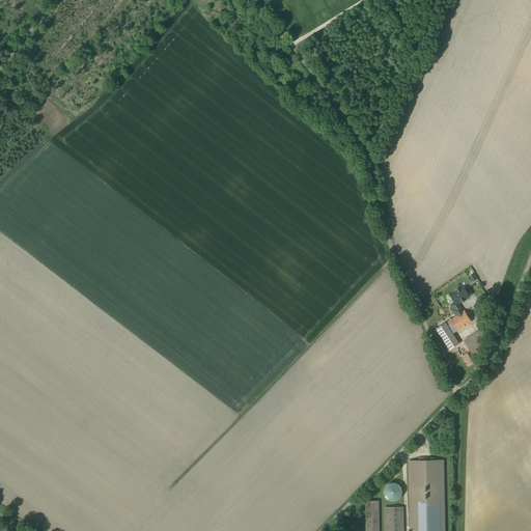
[(466,286),(452,295),(458,305),(463,303),(472,297),(466,286)]
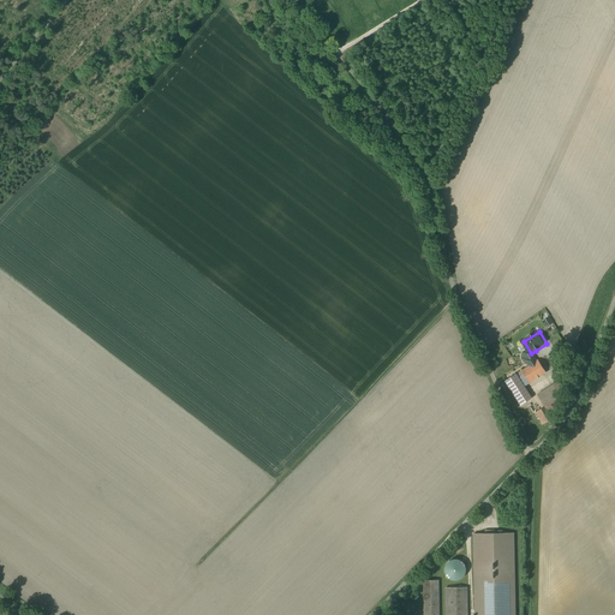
[(536,351),(531,353),(525,358),(531,368),(520,375),(521,377),(525,375),(530,383),(549,371),(536,351)]
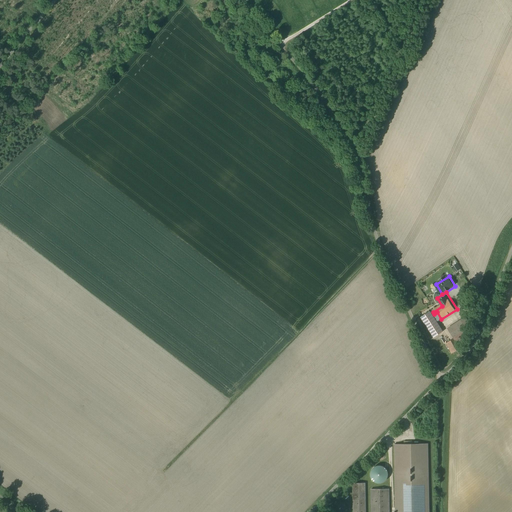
[(434,314),(433,312),(421,319),(434,339),(445,333),(434,314)]
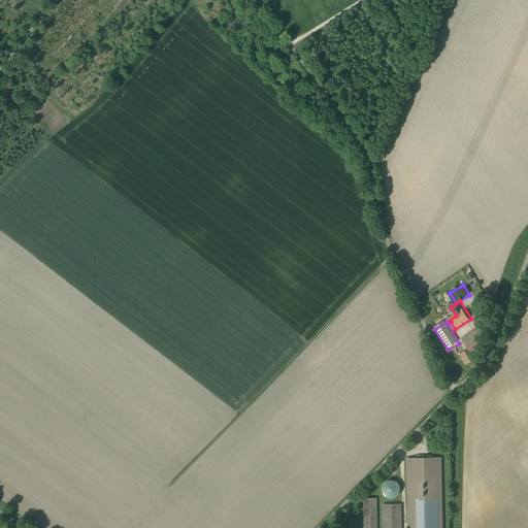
[(489,338),(482,328),(463,340),(470,351),(471,354),(486,344),(484,341),(489,338)]
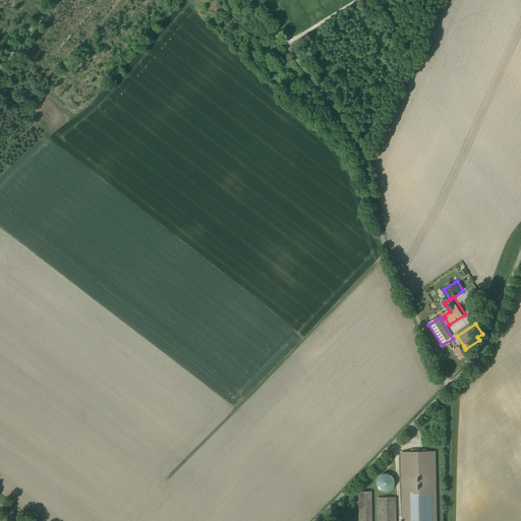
[(464,346),(455,351),(460,360),(469,355),(465,349),(464,346)]
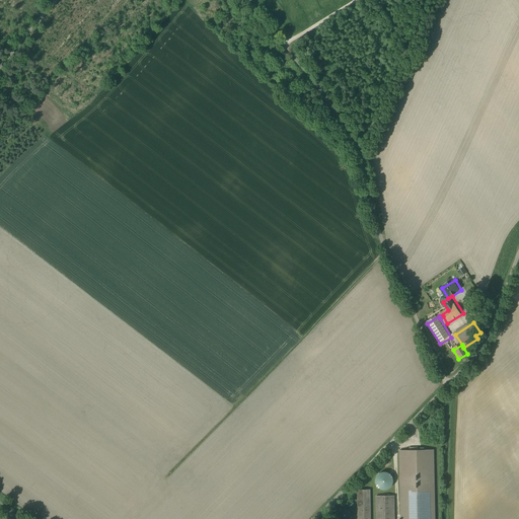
[(434,518),(434,450),(399,450),(399,518),(434,518)]
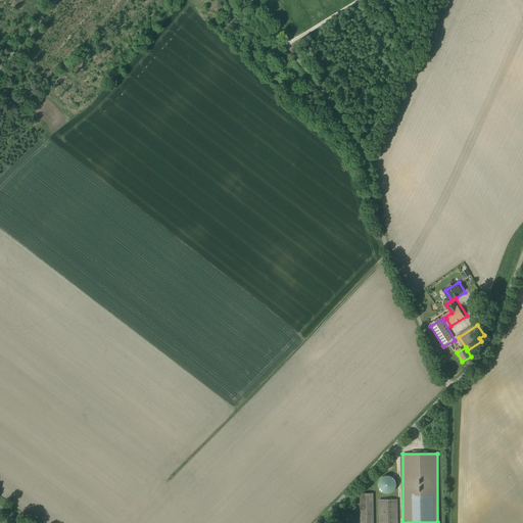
[(381,478),(380,479),(379,480),(379,482),(378,483),(378,485),(379,486),(379,488),(380,489),(380,490),(382,491),(383,492),(384,493),(386,493),(387,493),(388,493),(390,493),(391,492),(393,491),(394,490),(395,489),(395,488),(396,487),(396,485),(396,484),(396,482),(395,481),(394,479),(393,478),(392,477),(391,477),(390,476),(388,476),(387,476),(385,476),(384,476),(382,477),(381,478)]
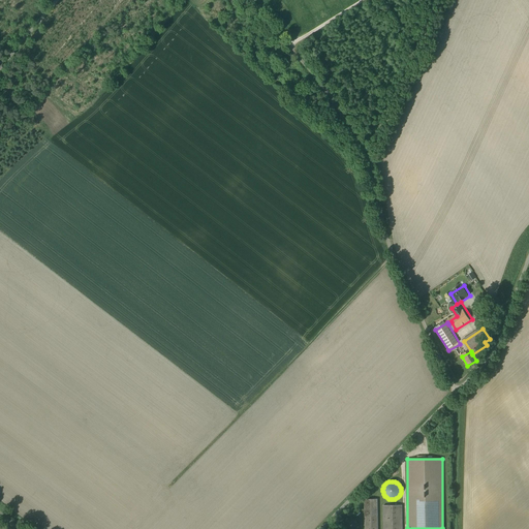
[(378,528),(378,500),(364,501),(364,528),(378,528)]
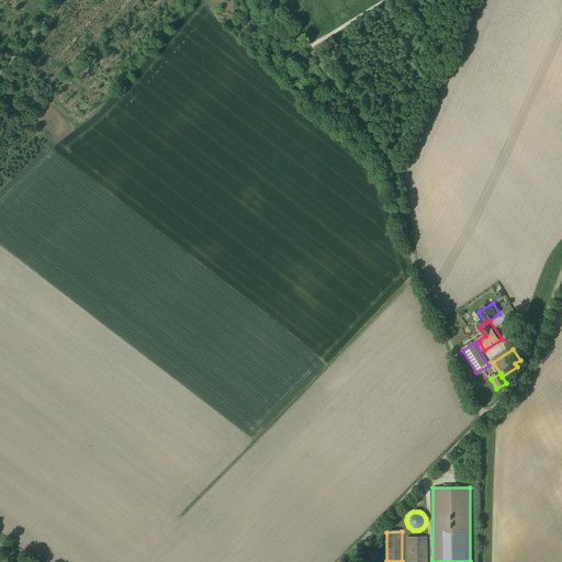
[(429,561),(429,538),(408,539),(408,561),(429,561)]
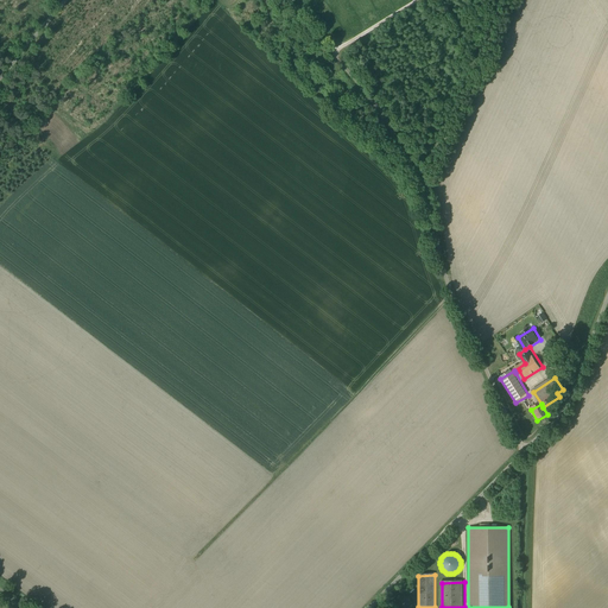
[(406,597),(404,597),(403,597),(400,597),(399,599),(398,600),(397,601),(396,602),(396,605),(396,607),(410,607),(411,607),(411,606),(411,605),(411,602),(410,601),(409,600),(407,599),(406,597)]
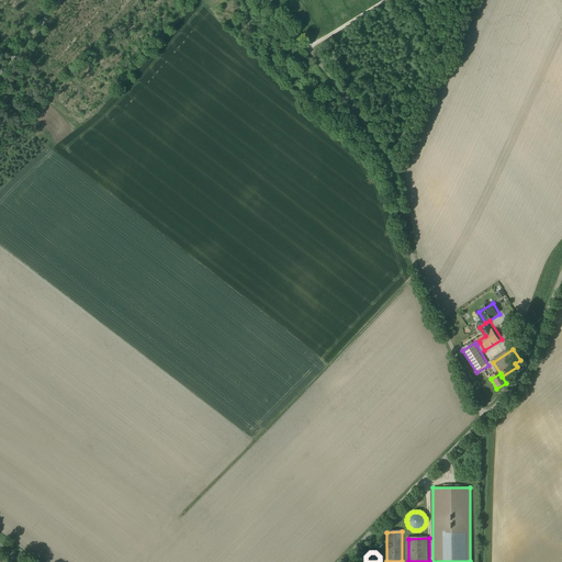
All buildings are outlined.
